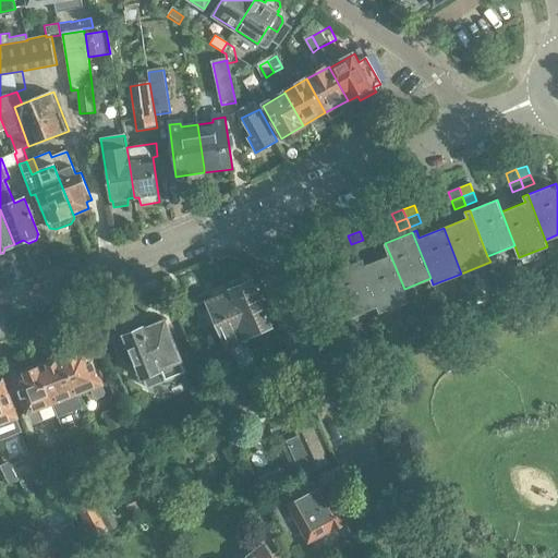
[(340,249),(351,244),(348,235),(337,240),(340,249)]
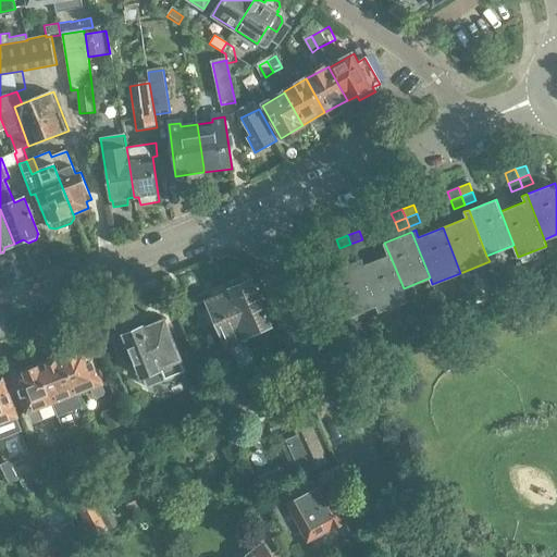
[(350,244),(354,252),(366,248),(362,239),(350,244)]
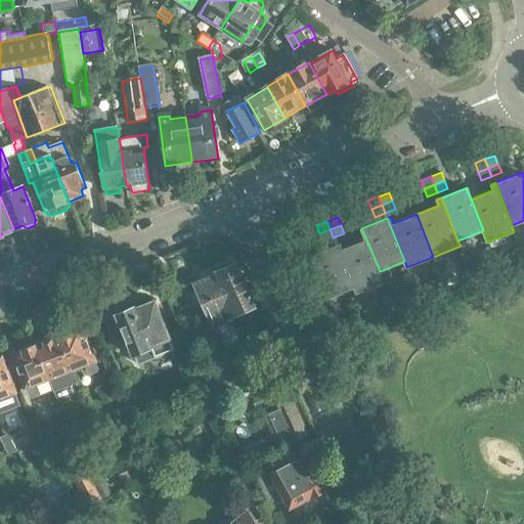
[(322,243),(333,237),(330,229),(319,233),(322,243)]
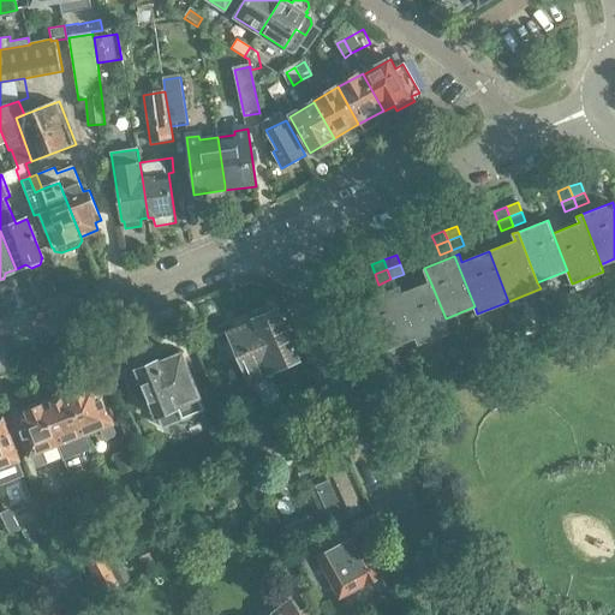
[(395,287),(416,338),(418,345),(451,332),(446,318),(430,281),(402,291),(400,285),(395,287)]
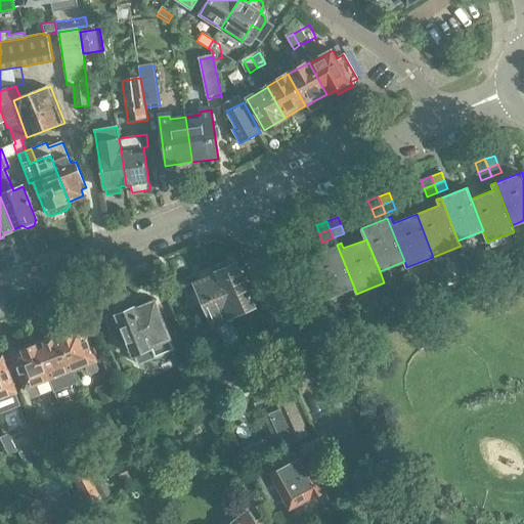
[(328,298),(354,288),(337,245),(310,255),(328,298)]
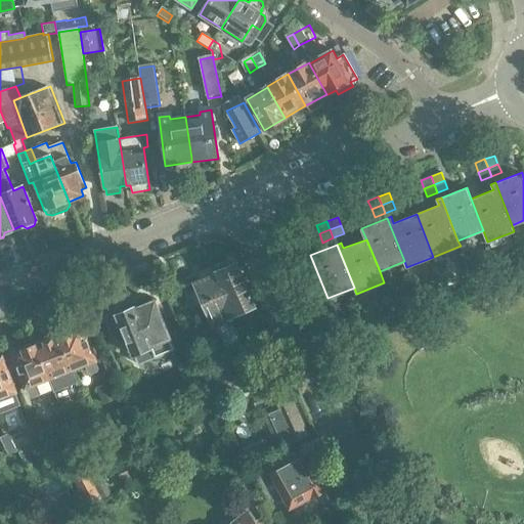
[(255,306),(236,262),(217,271),(218,273),(195,284),(198,289),(188,293),(195,308),(205,304),(214,326),(231,319),(229,316),(255,306)]
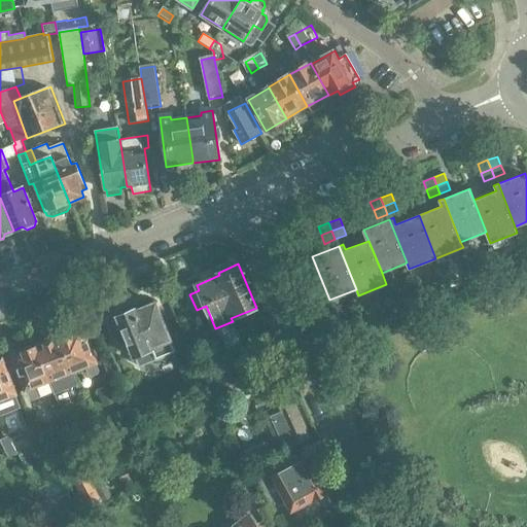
[(140,366),(177,351),(156,302),(108,322),(115,340),(126,335),(134,356),(135,355),(140,366)]
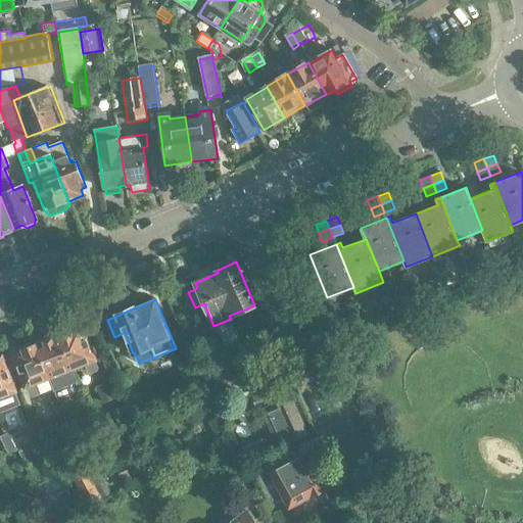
[(185,338),(198,332),(192,319),(179,324),(185,338)]
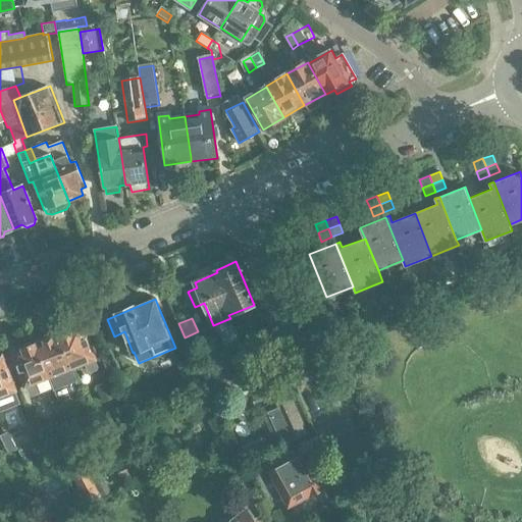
[(98,368),(82,325),(70,329),(67,328),(60,330),(60,334),(58,334),(71,369),(84,364),(87,371),(91,373),(97,370),(98,368)]
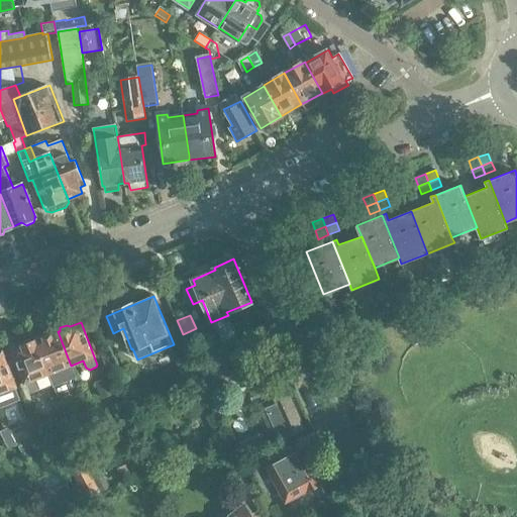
[(75,378),(71,366),(58,331),(34,340),(52,385),(53,387),(75,378)]
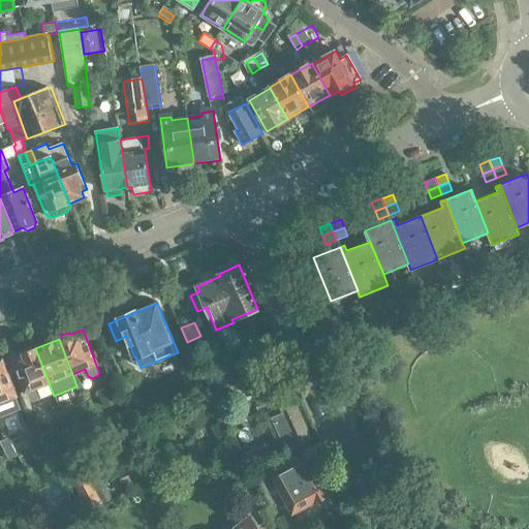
[(34,349),(31,347),(25,349),(25,352),(11,358),(30,403),(53,394),(35,348),(34,349)]
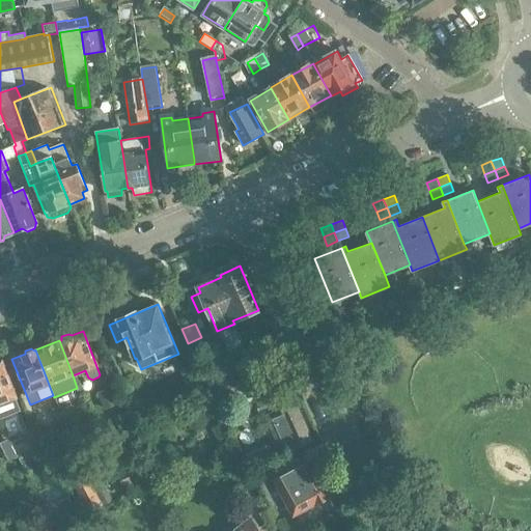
[(19,408),(1,363),(0,362),(0,402),(4,401),(8,411),(19,408)]
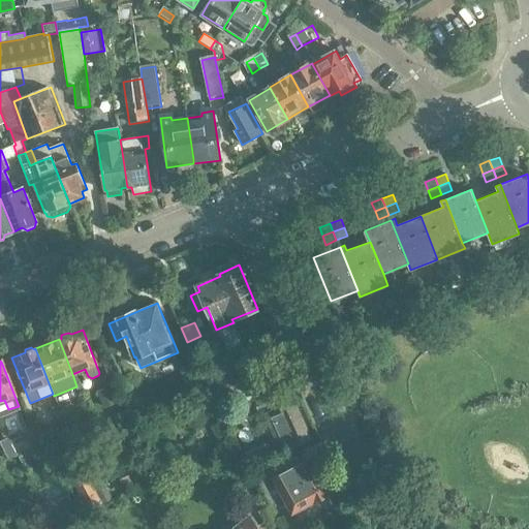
[(194,364),(185,368),(189,376),(197,373),(194,364)]
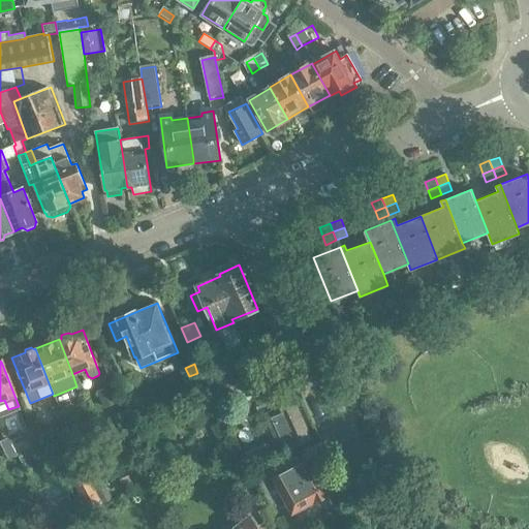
[(218,402),(241,393),(236,380),(213,390),(218,402)]
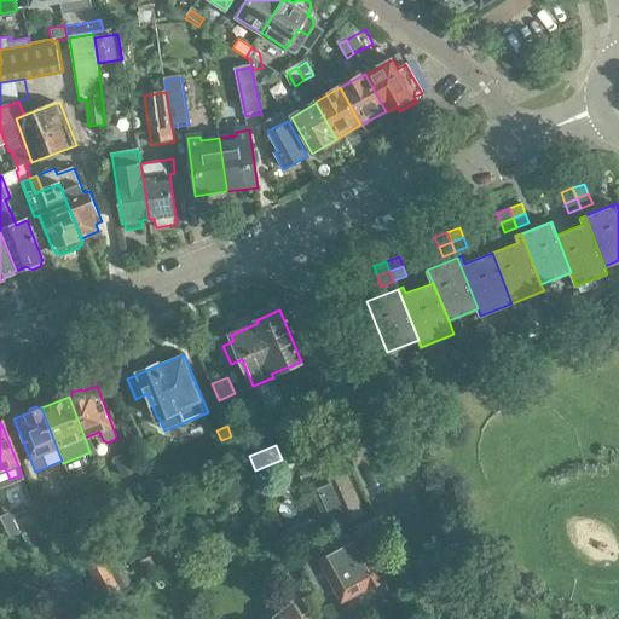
[(121,479),(137,472),(128,451),(113,458),(121,479)]
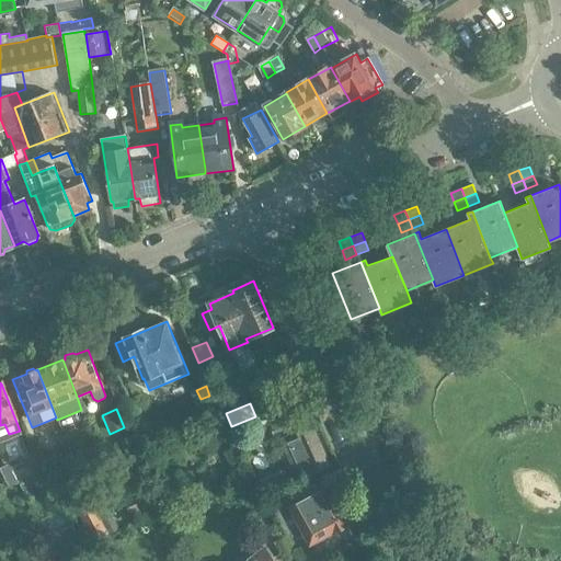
[(305,478),(330,466),(313,430),(306,433),(299,418),(282,425),(305,478)]
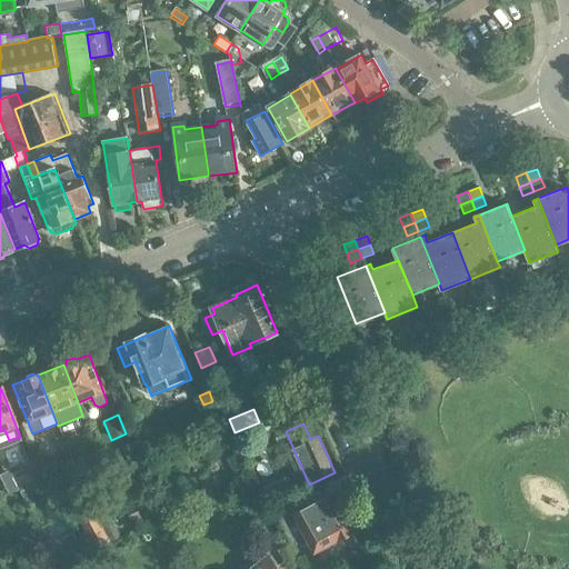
[(232,469),(245,461),(240,452),(227,460),(232,469)]
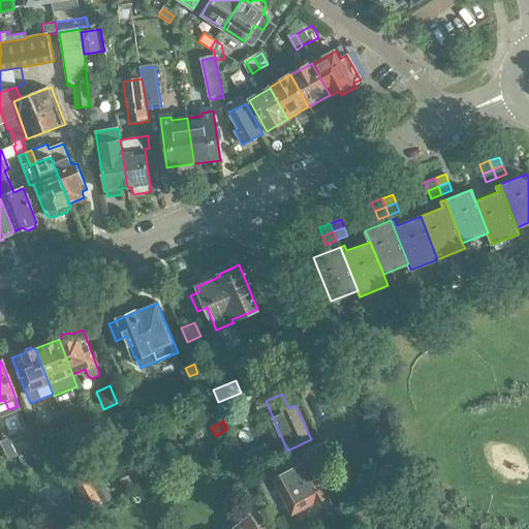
[(7,437),(18,456),(25,452),(16,433),(7,437)]
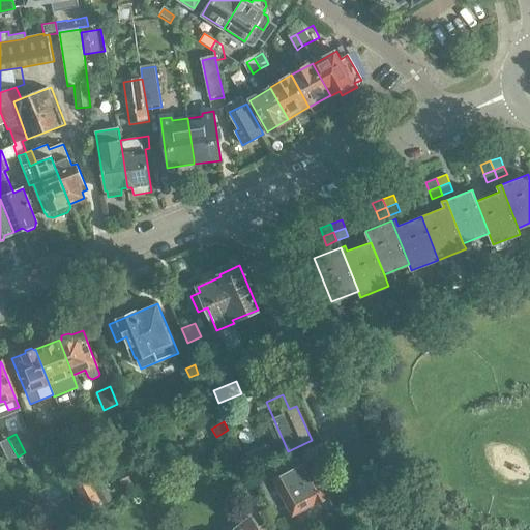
[(0,443),(8,461),(18,457),(7,438),(0,442),(0,443)]
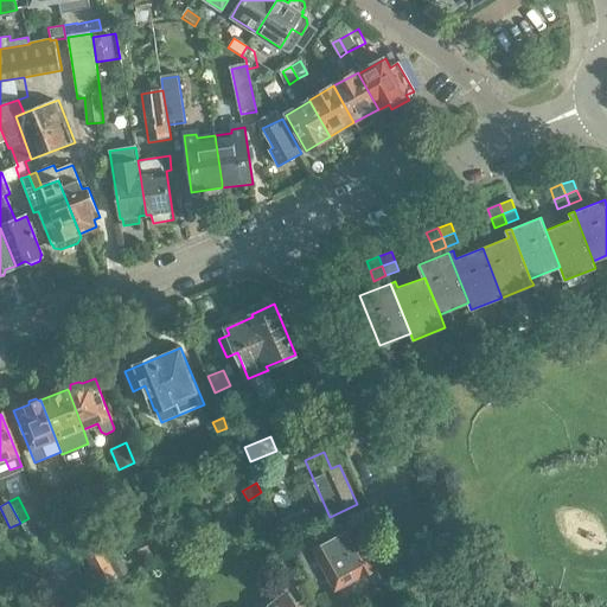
[(287,537),(314,524),(306,505),(278,518),(287,537)]
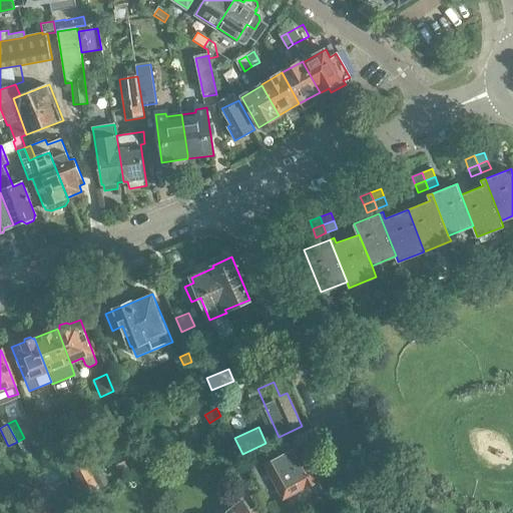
[(301,445),(267,463),(262,455),(246,463),(263,491),(277,483),(285,498),(320,479),(301,445)]
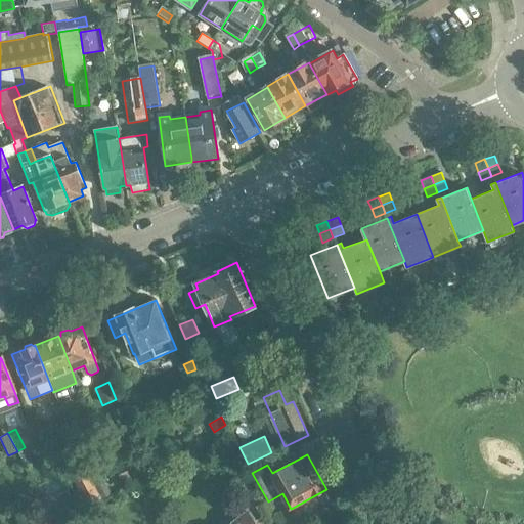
[(154,461),(154,471),(168,472),(168,462),(154,461)]
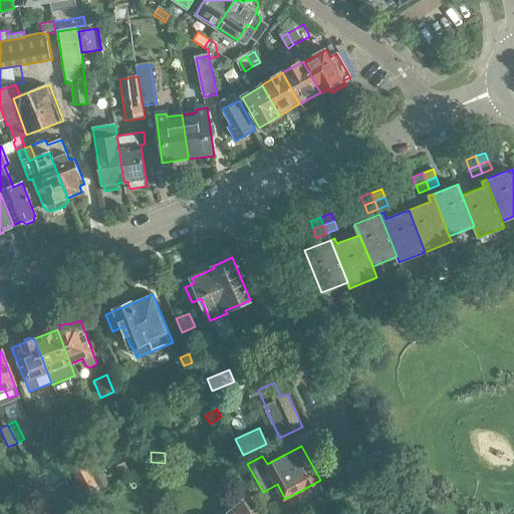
[(99,490),(108,485),(99,466),(89,472),(99,490)]
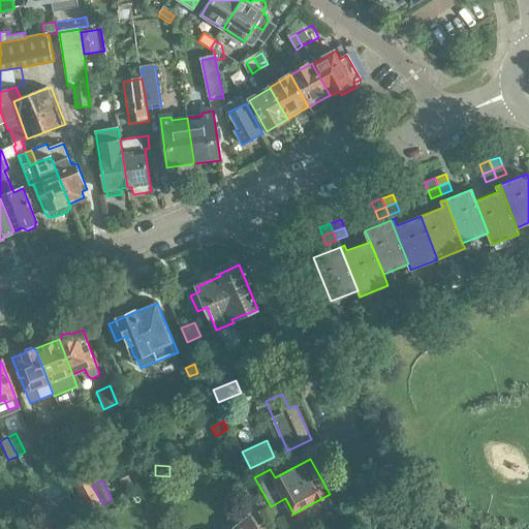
[(92,510),(101,504),(93,490),(84,495),(92,510)]
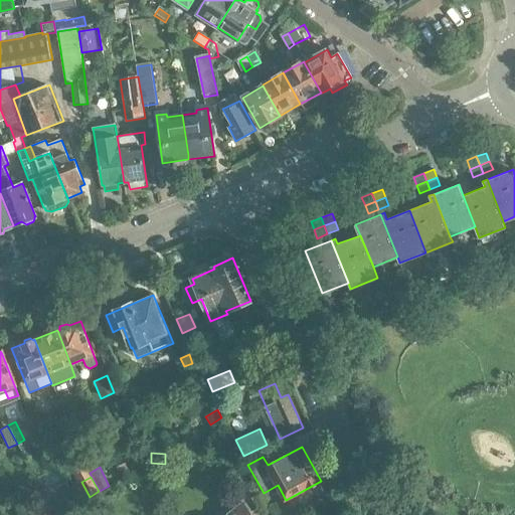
[(261,514),(273,509),(263,491),(251,498),(261,514)]
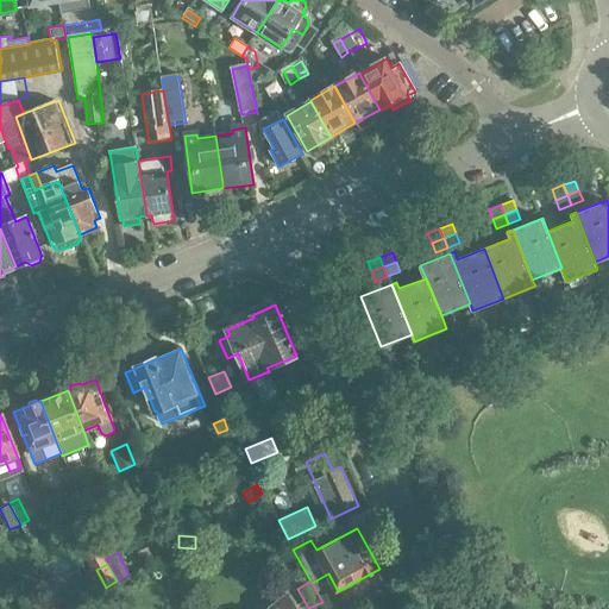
[(63,608),(46,585),(27,597),(35,608),(63,608)]
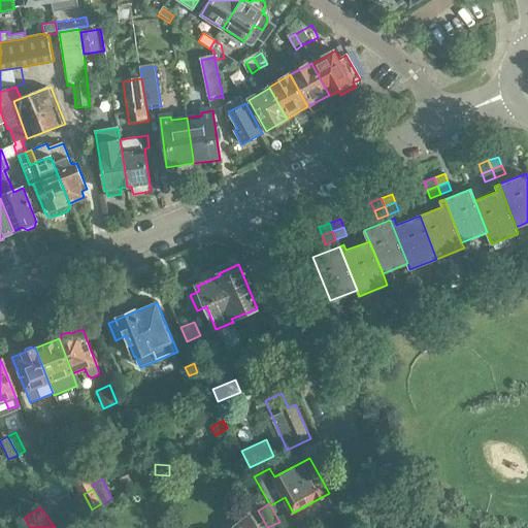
[(234,527),(257,527),(249,517),(234,527)]
